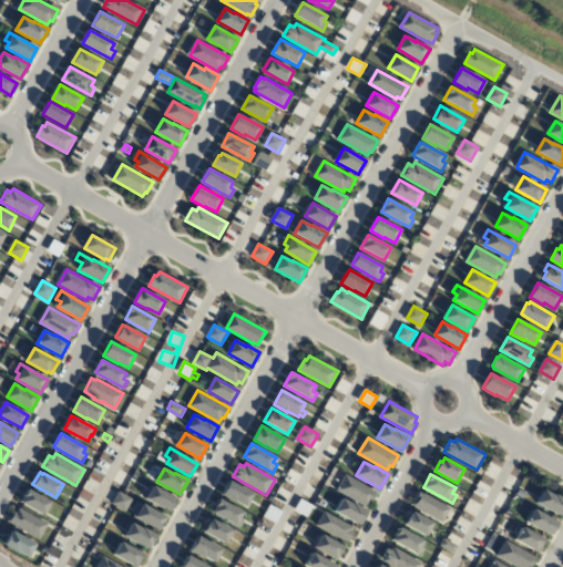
[(347,475),(338,491),(367,507),(370,502),(372,503),(378,493),(347,475)]
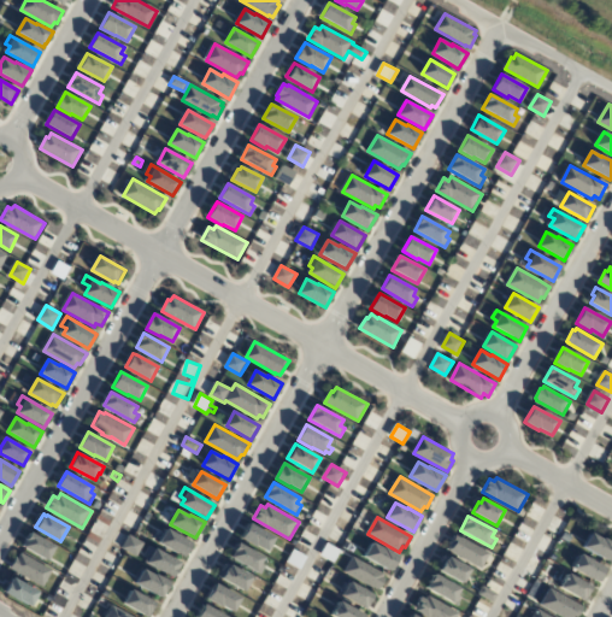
[(251,523),(242,539),(257,547),(258,546),(269,552),(276,538),(251,523)]
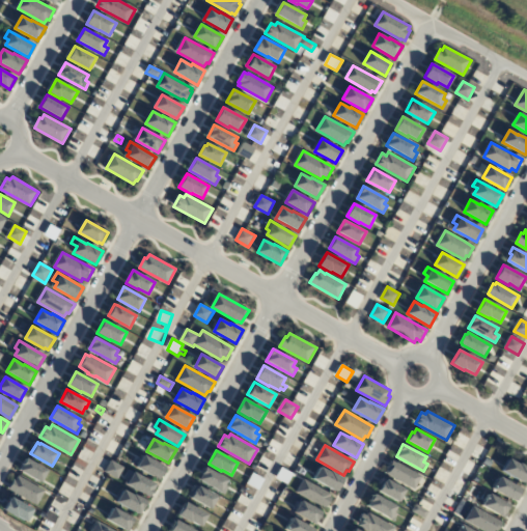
[(144,455),(138,468),(159,479),(166,467),(144,455)]
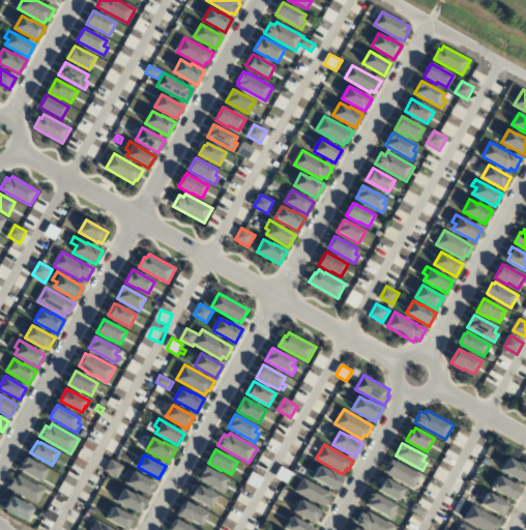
[(41,482),(21,470),(27,458),(50,470),(45,479),(44,479),(41,482)]
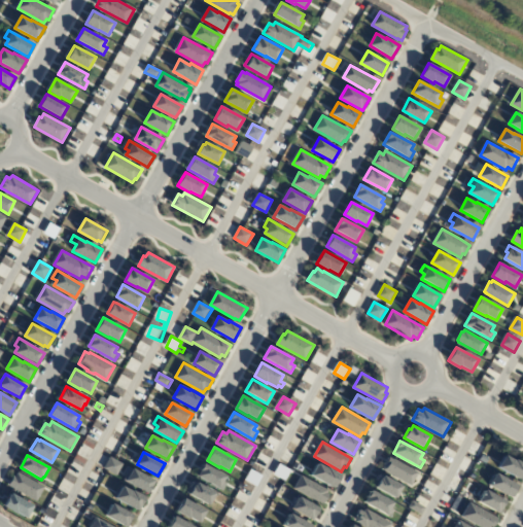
[(490,459),(488,463),(481,460),(484,455),(490,459)]
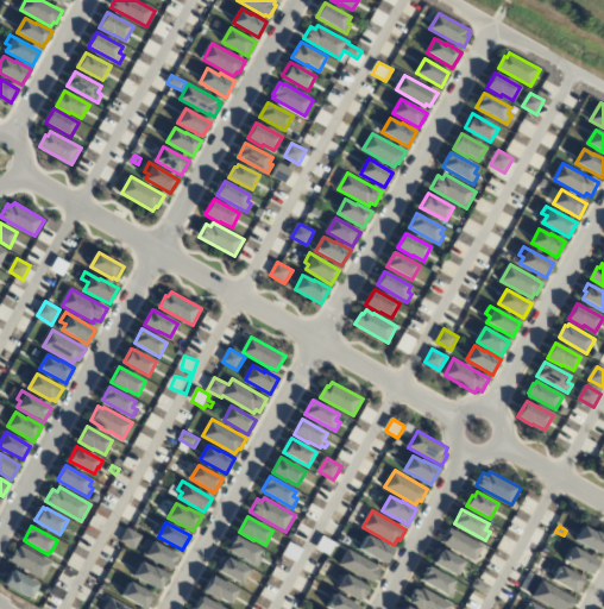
[(584,526),(576,540),(602,554),(603,552),(603,535),(596,531),(595,532),(584,526)]
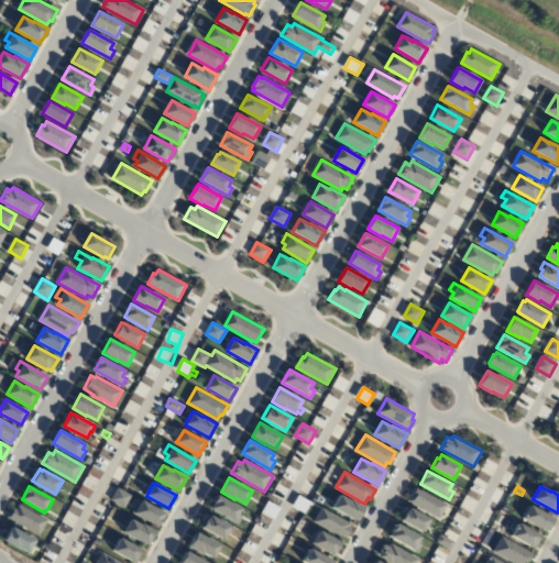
[(133,496),(127,508),(113,500),(120,488),(133,496)]
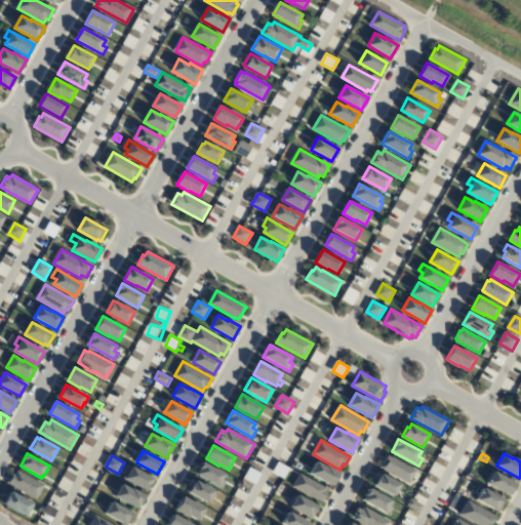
[(390,456),(383,468),(411,484),(418,471),(394,456),(393,458),(390,456)]
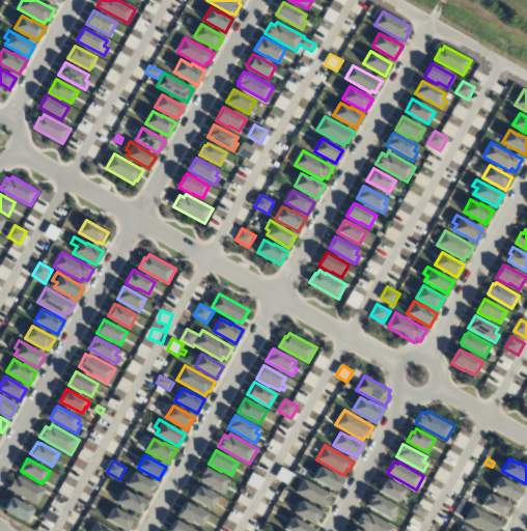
[(332,471),(331,472),(322,467),(314,478),(337,492),(344,478),(332,471)]
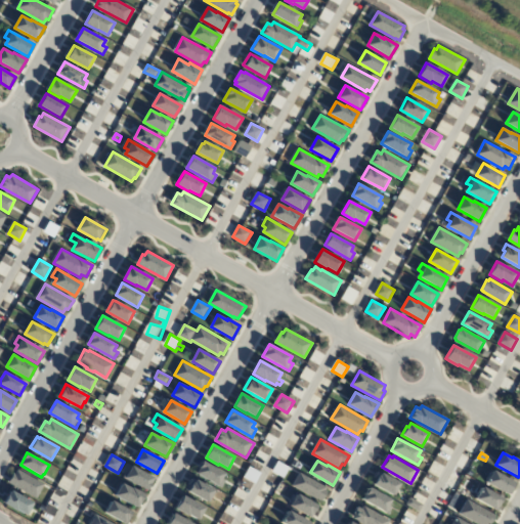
[(226,474),(223,479),(227,481),(223,488),(197,473),(204,462),(226,474)]
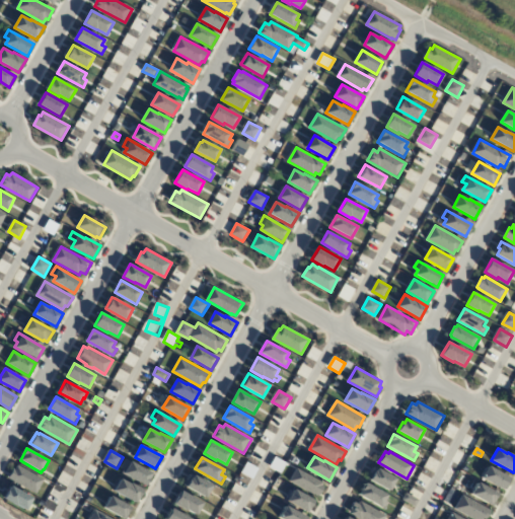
[(288,463),(283,473),(271,467),(277,457),(288,463)]
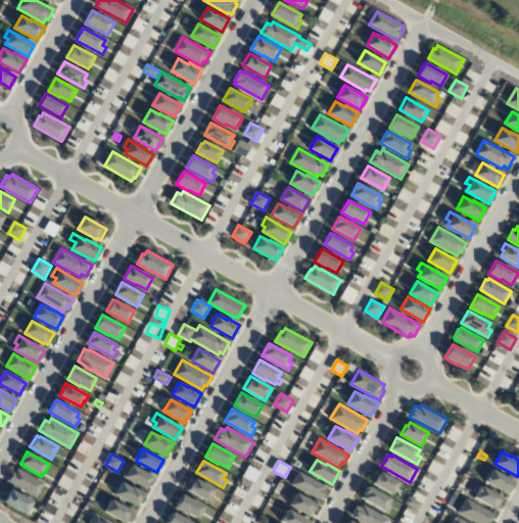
[(128,463),(125,470),(129,472),(126,477),(148,489),(154,477),(128,463)]
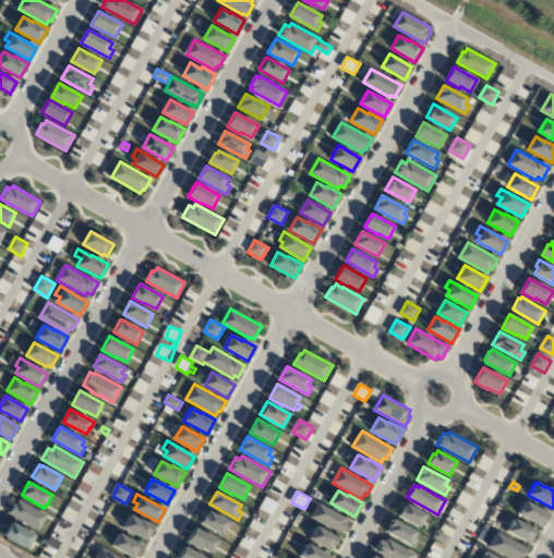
[(267,497),(262,508),(274,514),(280,504),(267,497)]
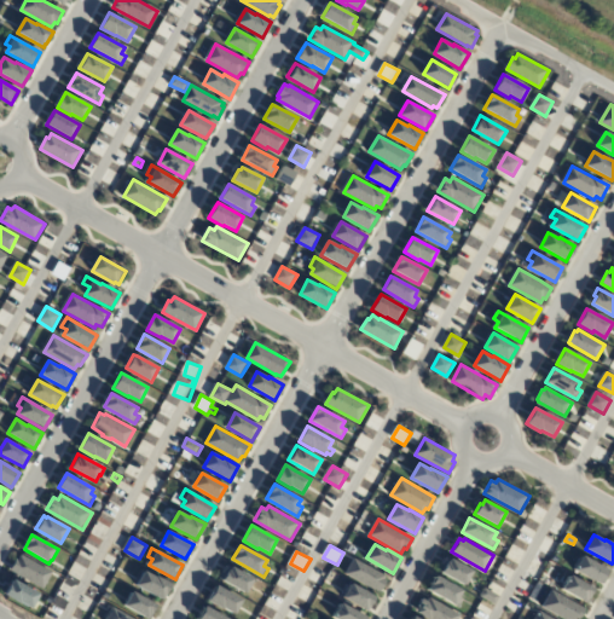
[(12,571),(18,559),(21,560),(23,555),(54,572),(46,589),(12,571)]
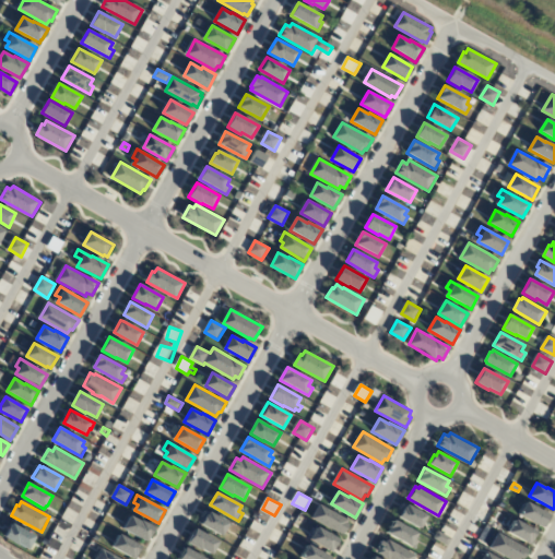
[(527,501),(520,514),(543,527),(550,514),(527,501)]
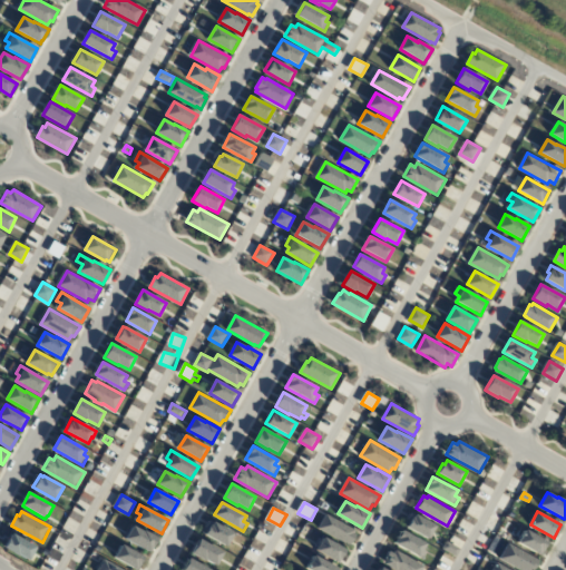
[(329,514),(320,529),(348,544),(348,543),(351,544),(358,534),(355,533),(358,530),(329,514)]
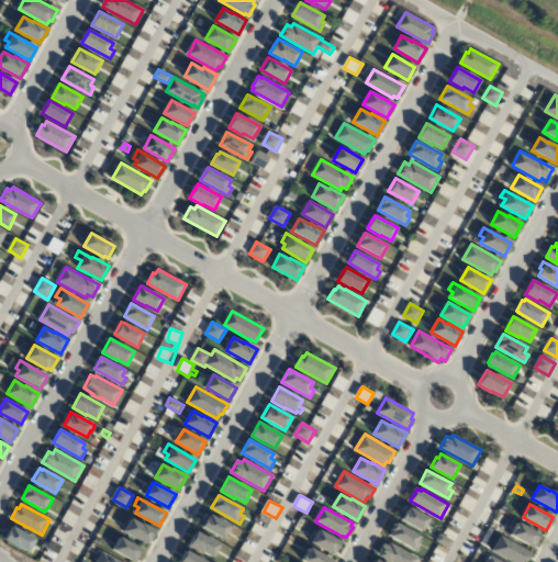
[(431,519),(423,532),(401,519),(406,509),(409,510),(410,507),(431,519)]
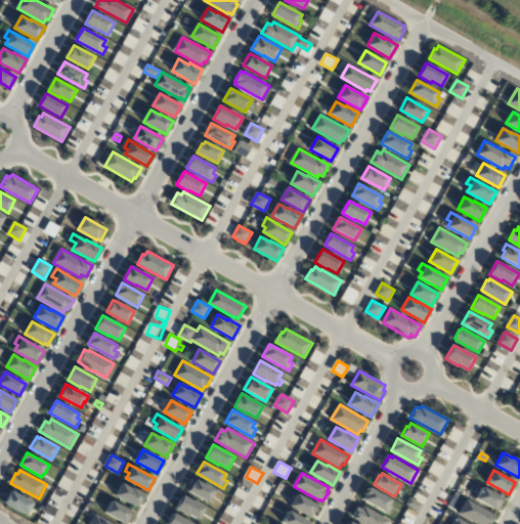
[(195,479),(192,482),(193,483),(188,491),(209,503),(216,490),(195,479)]
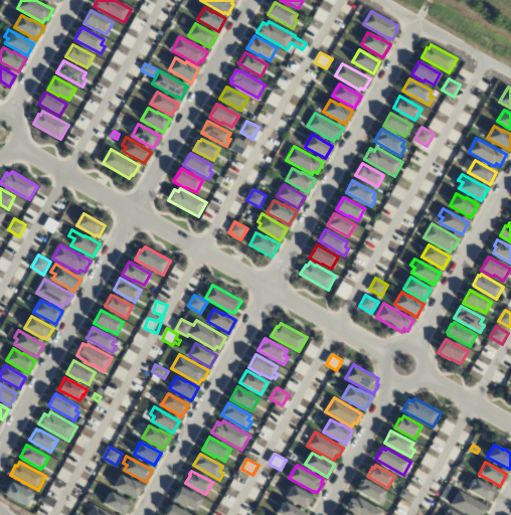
[(121,475),(115,487),(136,499),(143,486),(131,480),(130,480),(121,475)]
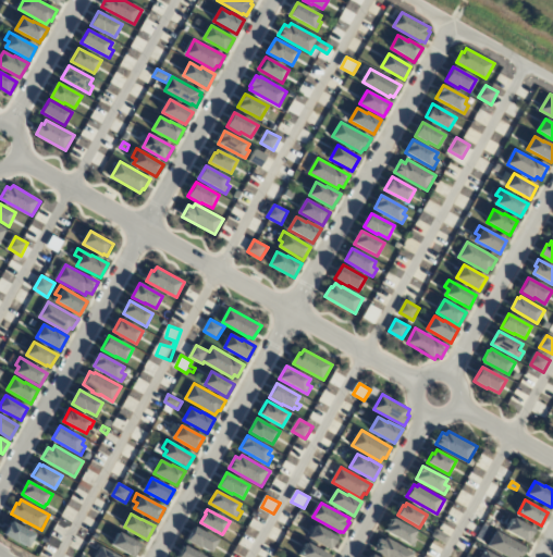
[(514,518),(507,531),(530,544),(538,531),(514,518)]
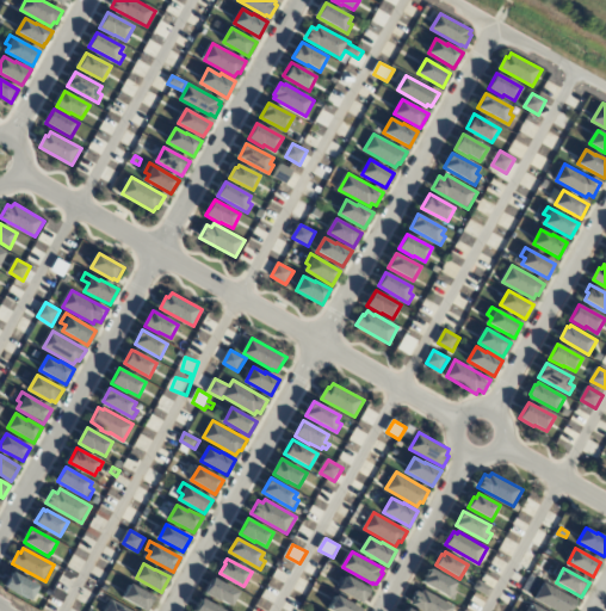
[(432,569),(424,582),(455,599),(458,592),(455,590),(458,584),(432,569)]
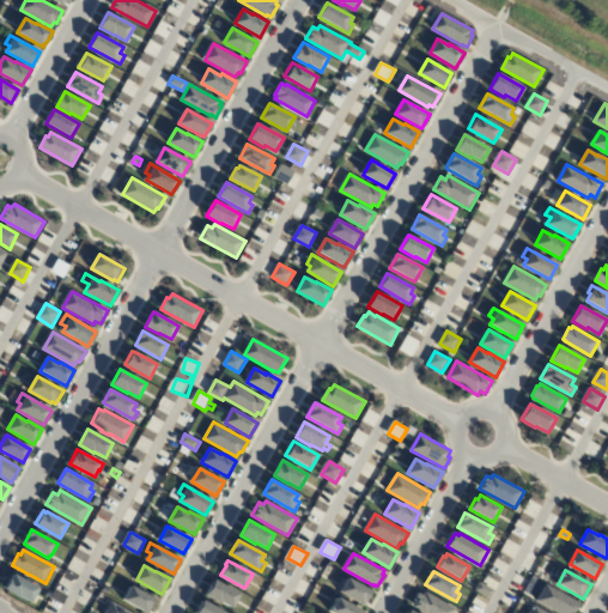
[(20,598),(6,589),(14,574),(41,588),(32,602),(22,596),(20,598)]
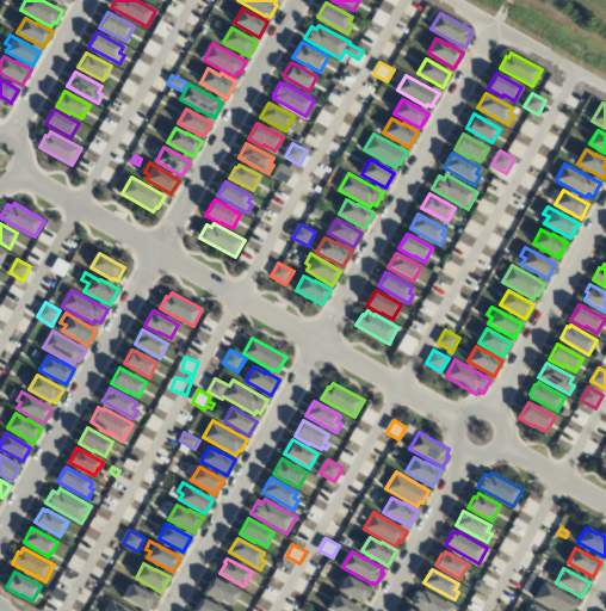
[(348,576),(340,591),(362,604),(363,603),(365,604),(373,591),(348,576)]
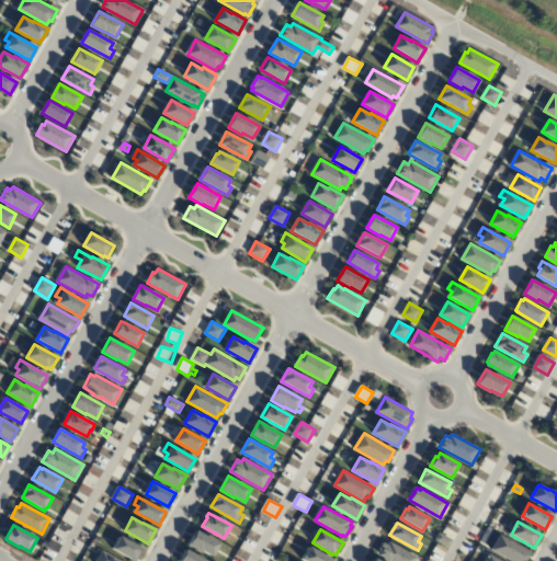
[(197,530),(190,545),(203,552),(204,551),(214,557),(222,544),(197,530)]
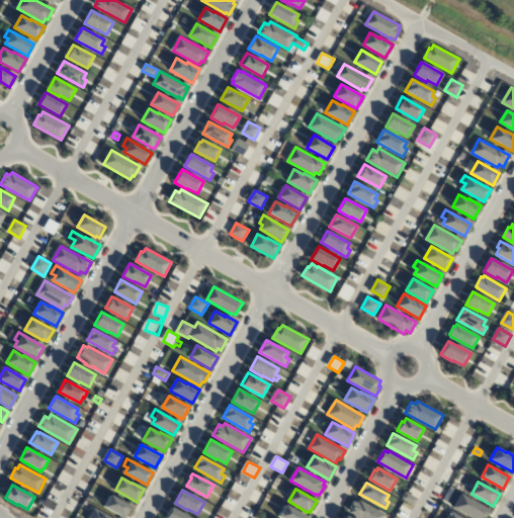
[(419,499),(415,506),(403,500),(407,492),(419,499)]
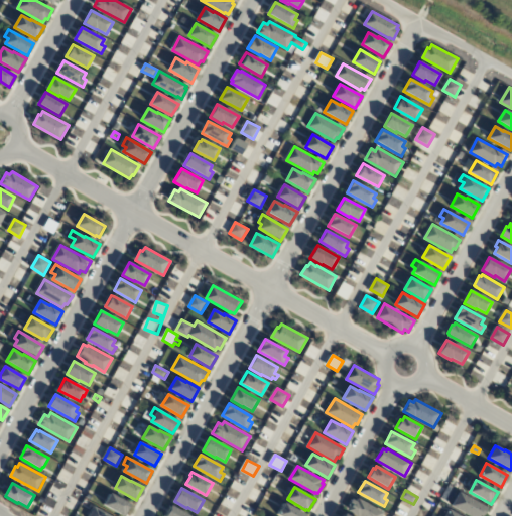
[(462,492),(454,506),(471,515),(484,515),(489,507),(462,492)]
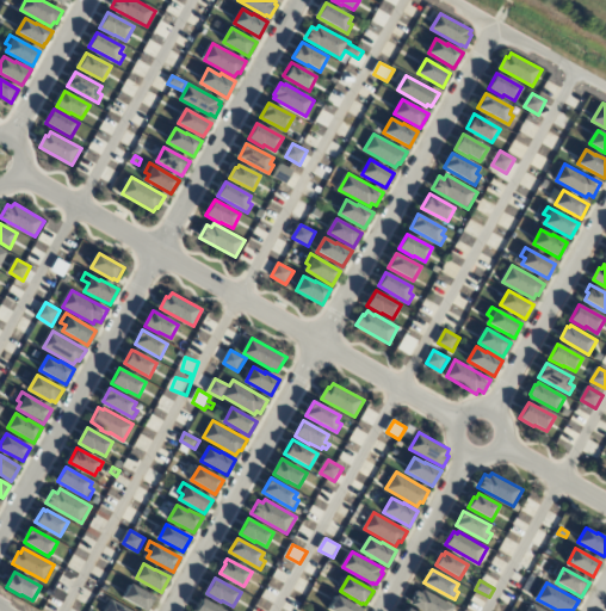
[(133,584),(124,598),(147,610),(149,610),(158,598),(133,584)]
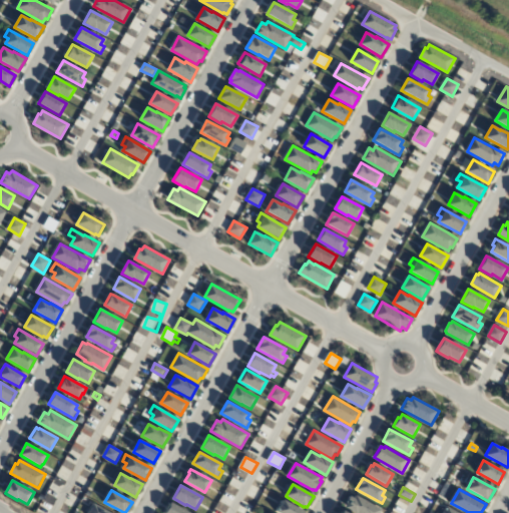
[(358,495),(356,499),(352,496),(346,507),(356,512),(382,512),(384,510),(358,495)]
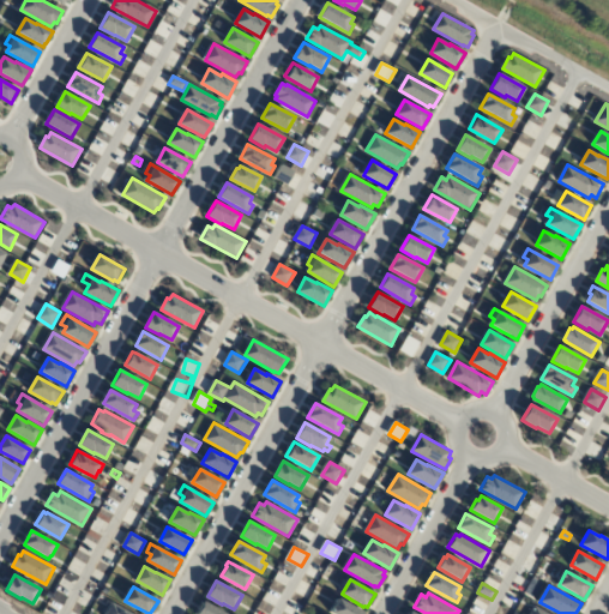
[(339,599),(331,613),(332,613),(363,613),(365,613),(339,599)]
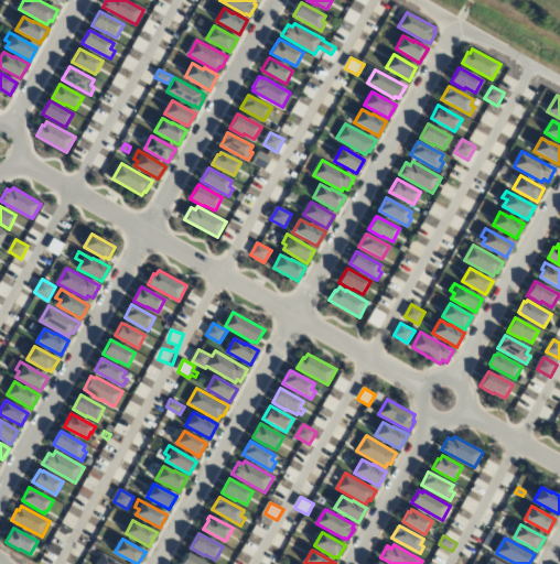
[(211,563),(181,563),(189,552),(211,563)]
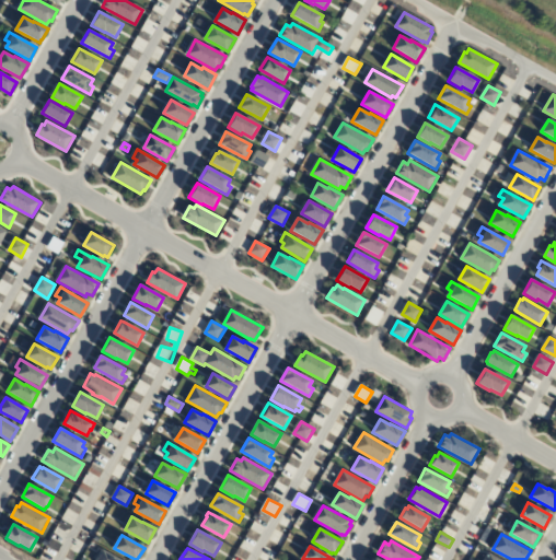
[(122,559),(96,559),(104,549),(122,559)]
